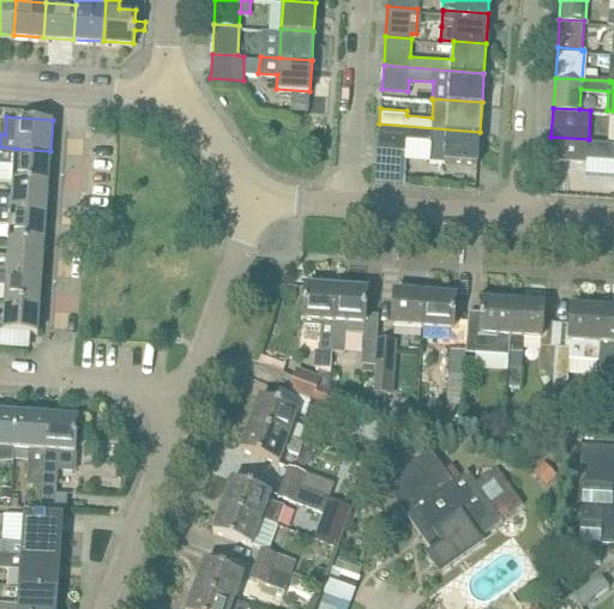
[(477,162),(480,132),(379,124),(378,146),(375,179),(404,180),(407,148),(407,138),(429,139),(428,158),(477,162)]
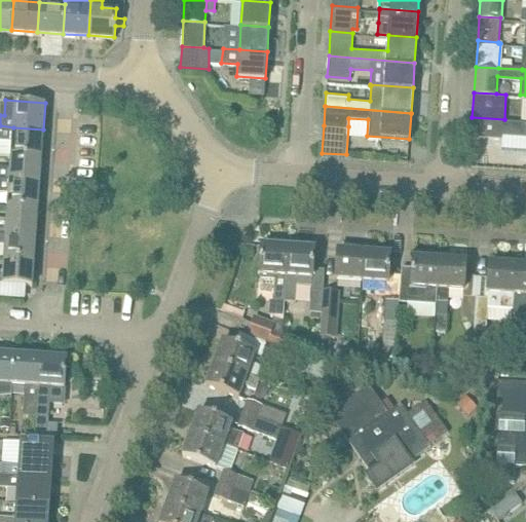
[(525,120),(504,119),(472,117),(471,135),(502,138),(502,132),(525,134),(525,120)]
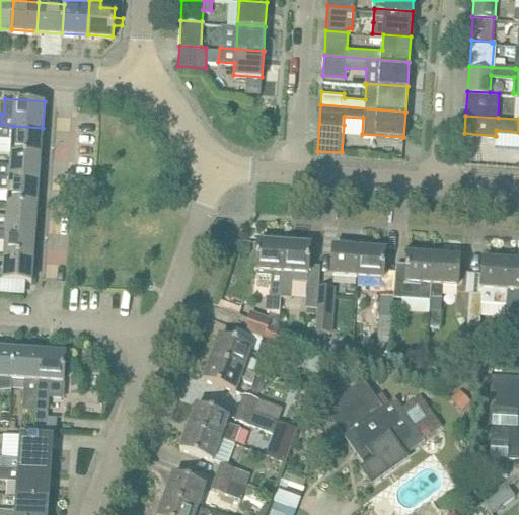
[(13,126),(11,151),(41,153),(43,128),(13,126)]
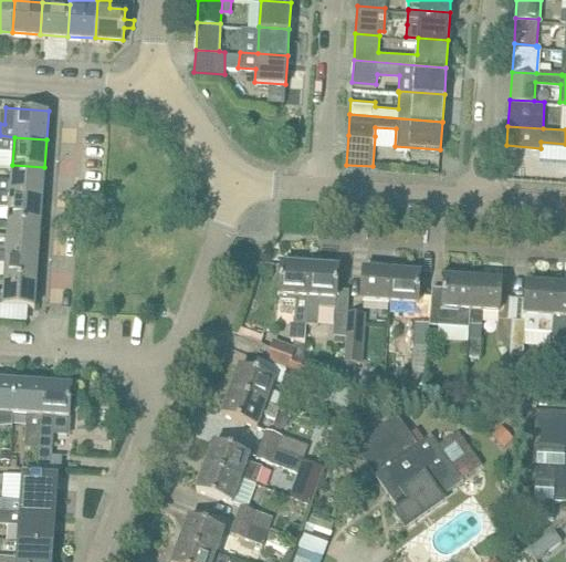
[(0,191),(42,195),(44,167),(12,165),(12,178),(0,177),(0,191)]
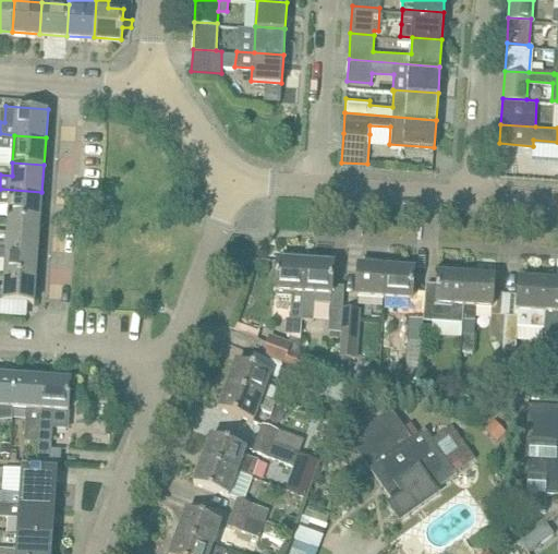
[(0,201),(10,202),(9,217),(40,219),(41,192),(0,189),(0,201)]
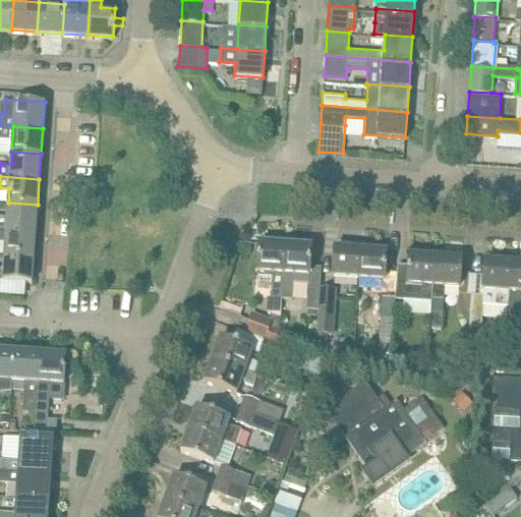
[(38,205),(8,203),(7,216),(0,215),(0,227),(36,230),(38,205)]
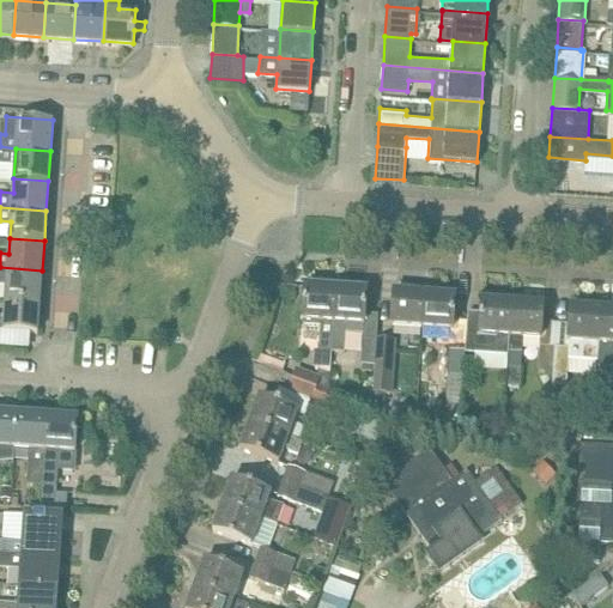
[(40,299),(42,271),(0,267),(0,281),(6,281),(5,297),(40,299)]
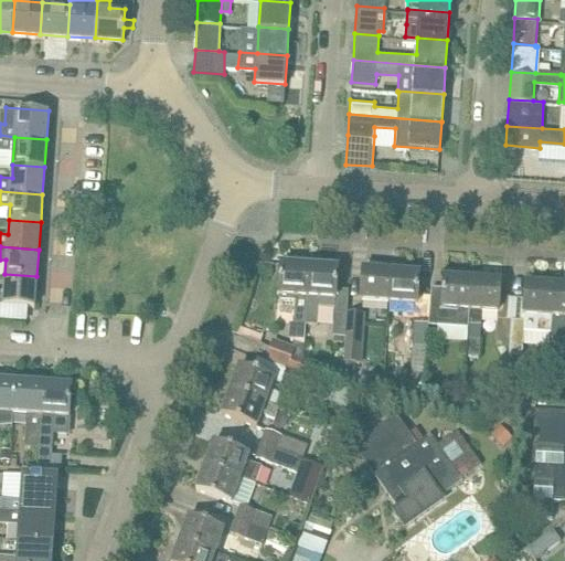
[(307,321),(311,262),(281,260),(279,296),(296,297),(294,320),(307,321)]
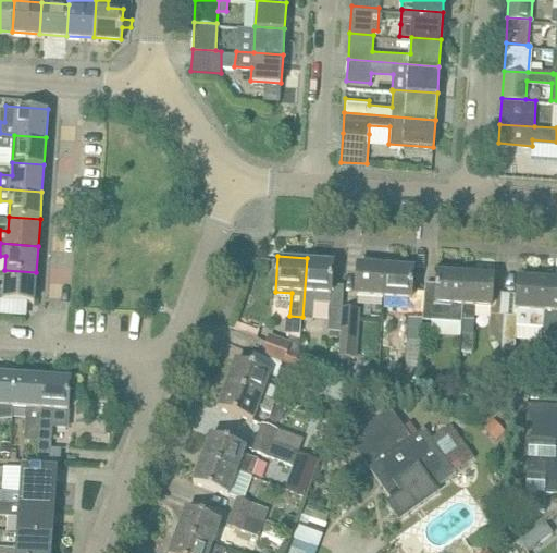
[(333,260),(307,258),(302,317),(312,317),(313,299),(331,300),(333,260)]
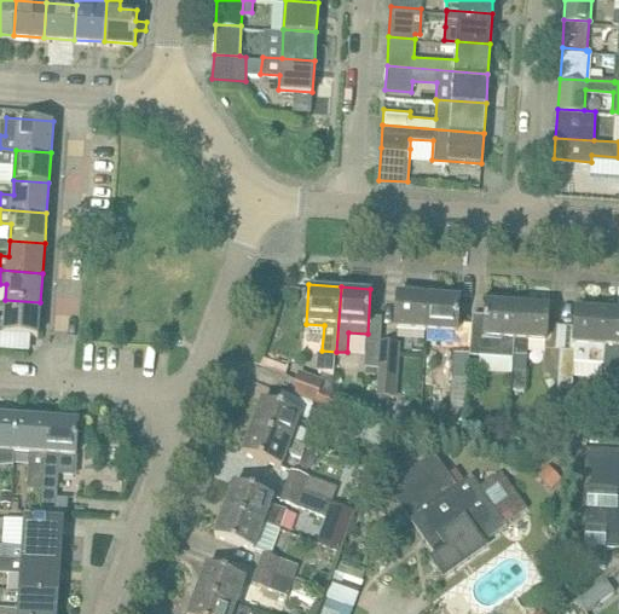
[(426,328),(429,293),(398,290),(395,325),(426,328)]
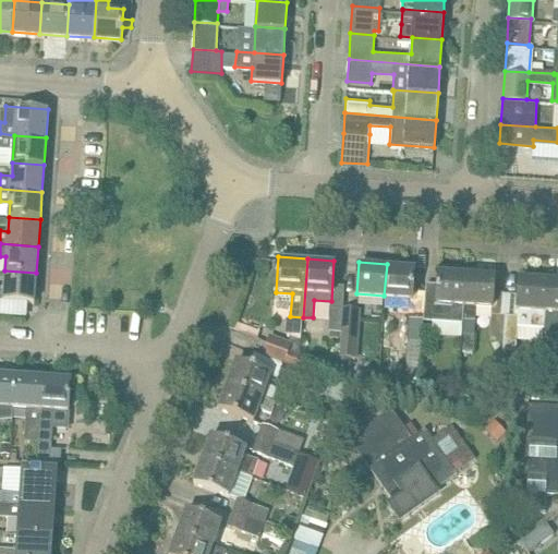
[(414,266),(387,264),(384,296),(412,298),(414,266)]
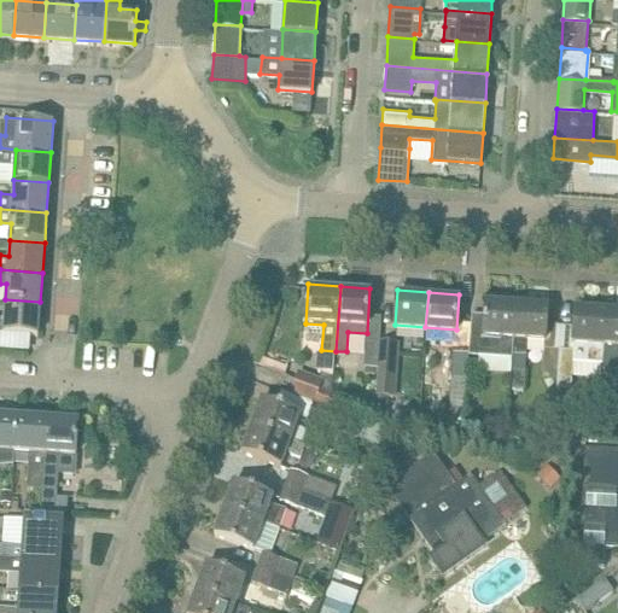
[(0,328),(38,332),(40,302),(5,299),(4,315),(0,314),(0,328)]
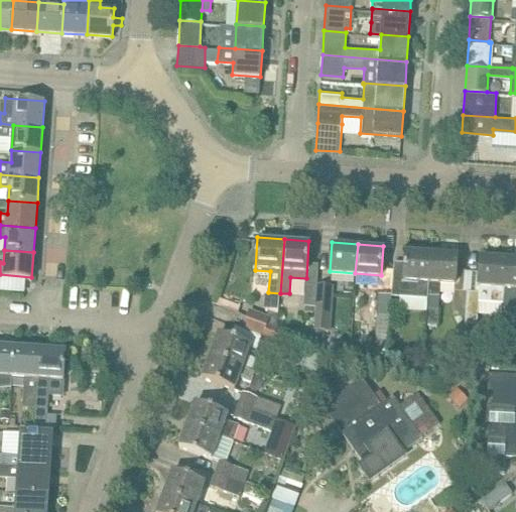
[(391,294),(428,296),(431,251),(406,250),(404,269),(404,277),(404,278),(393,277),(391,294)]
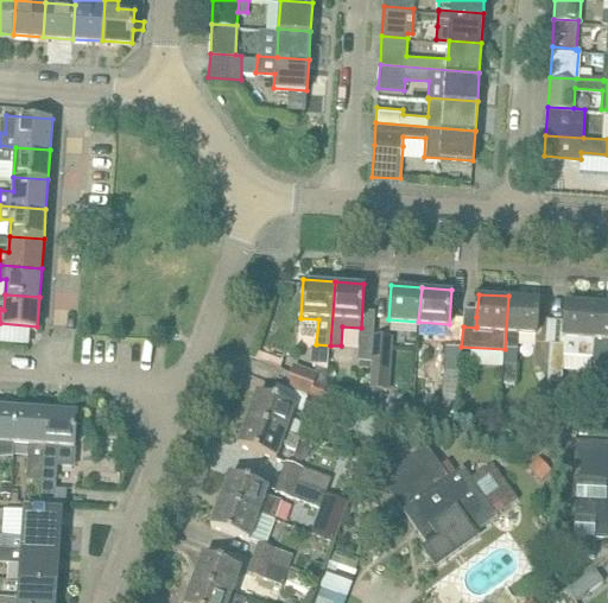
[(508,296),(505,349),(504,361),(505,361),(504,381),(515,381),(517,362),(519,330),(537,331),(537,322),(539,298),(508,296)]
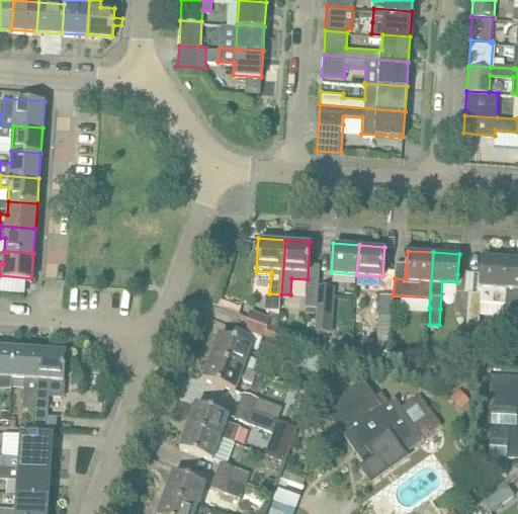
[(482,302),(504,304),(505,286),(508,257),(482,255),(480,291),(469,290),(467,312),(466,323),(480,324),(482,302)]
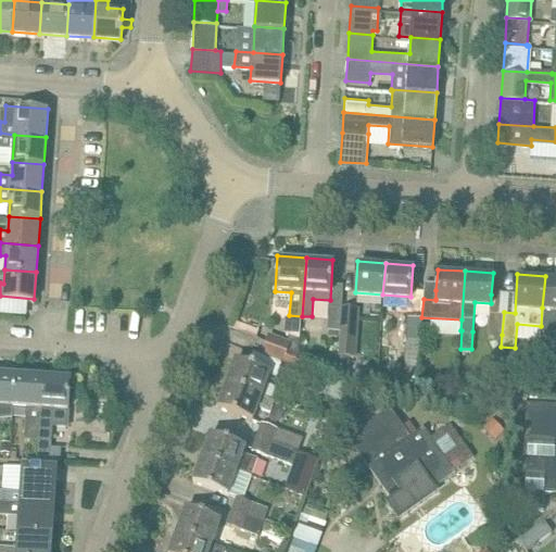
[(555,277),(545,276),(542,308),(541,326),(541,330),(555,331),(555,314),(555,277)]
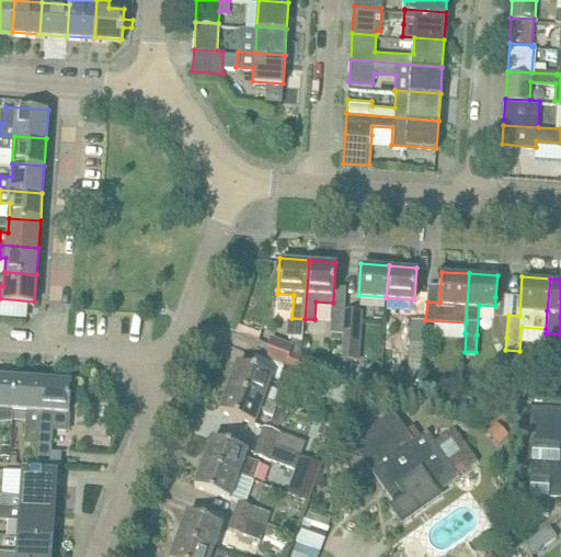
[(343,336),(341,357),(339,383),(351,386),(353,359),(358,359),(363,308),(345,307),(345,308),(343,336)]
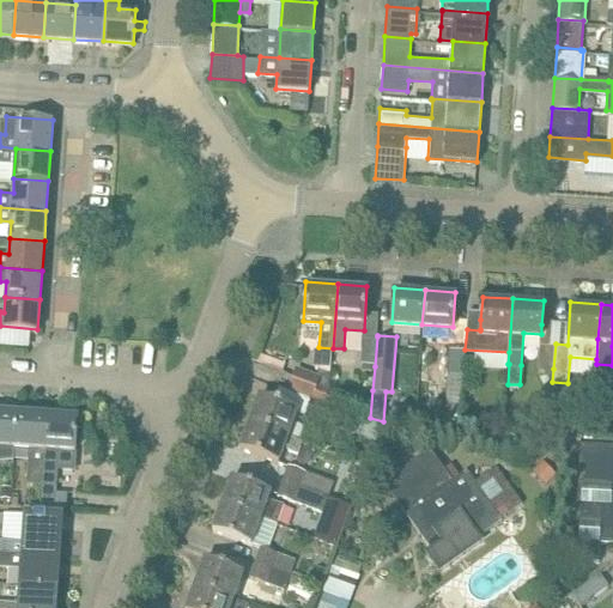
[(363,366),(375,366),(377,336),(363,336),(362,360),(363,360),(363,366)]
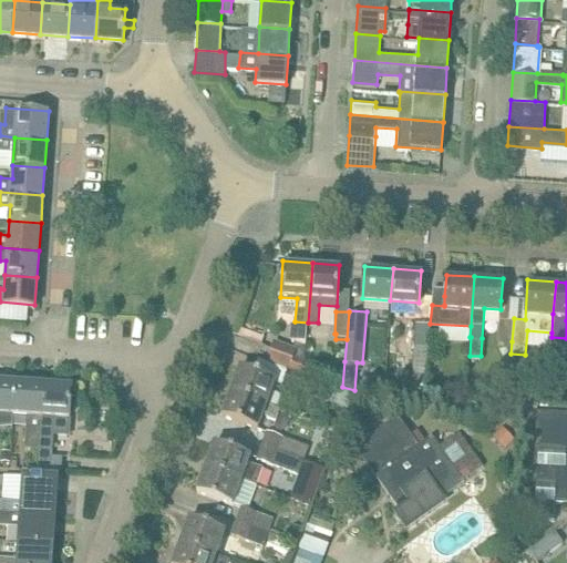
[(512,341),(514,318),(500,317),(498,340),(512,341)]
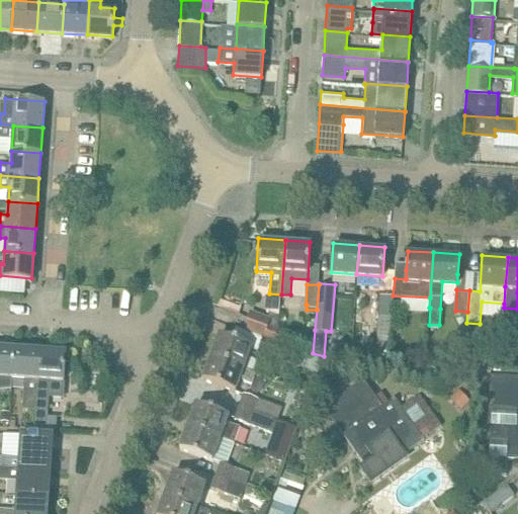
[(387,360),(393,293),(379,292),(375,360),(387,360)]
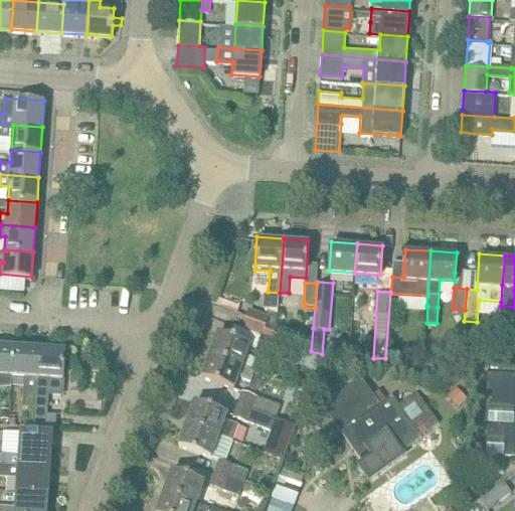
[(218,295),(216,301),(237,308),(240,302),(218,295)]
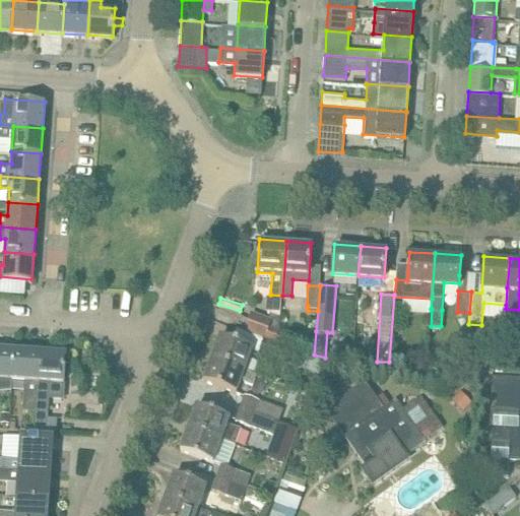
[(270,311),(269,316),(252,310),(244,329),(283,344),(288,331),(278,328),(279,314),(270,311)]
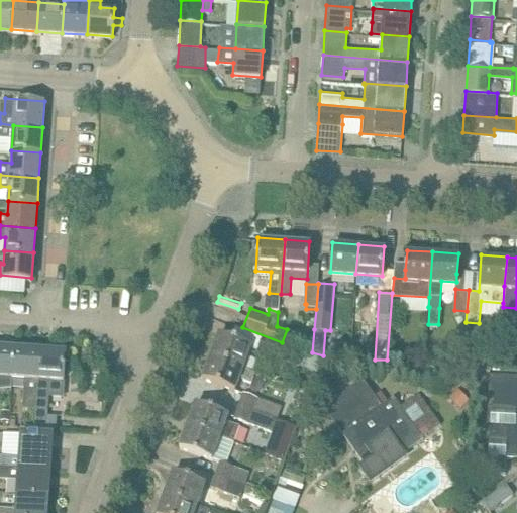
[(219,331),(211,353),(243,366),(251,343),(219,331)]
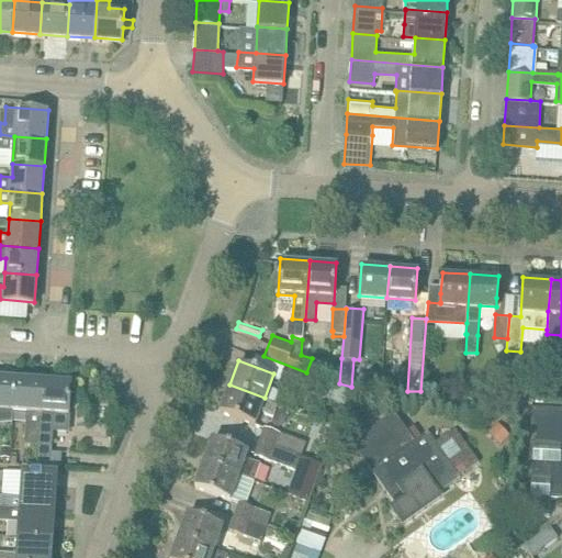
[(305,372),(285,366),(280,378),(301,386),(305,372)]
